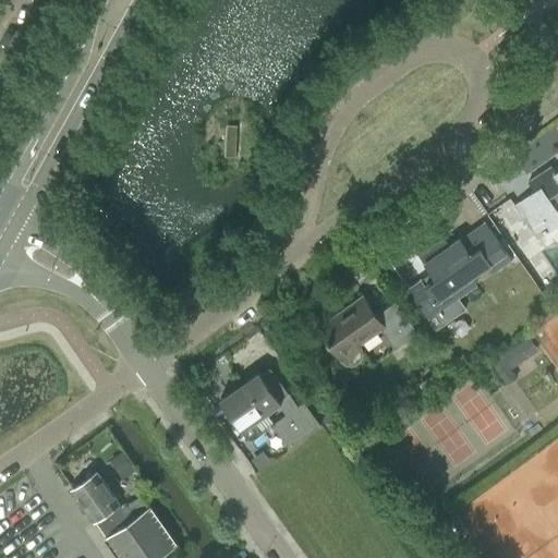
[(557,165),(552,169),(550,168),(528,183),(533,192),(513,206),(536,239),(557,223),(557,165)]
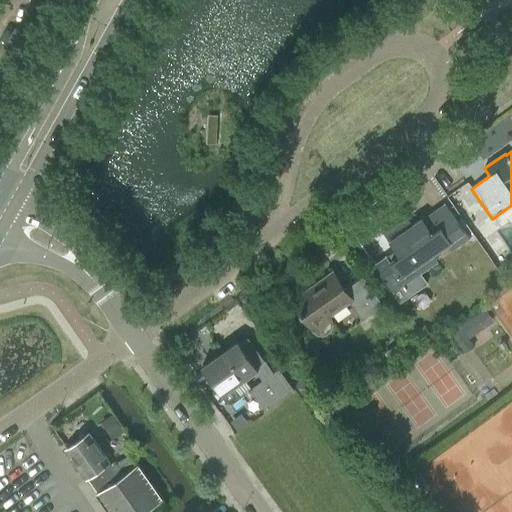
[(385,257),(373,265),(390,290),(397,286),(405,298),(428,283),(416,266),(463,233),(444,205),(404,232),(398,223),(383,234),(398,256),(389,262),(385,257)]
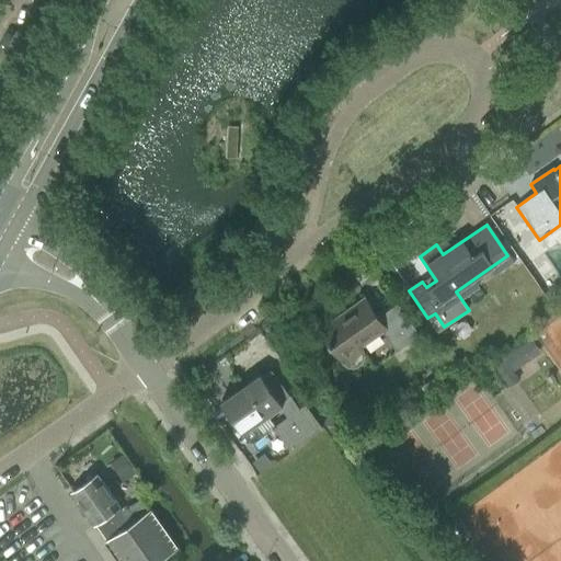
[(419,334),(397,304),(378,317),(365,300),(321,332),(342,362),(347,366),(356,366),(363,362),(365,354),(361,348),(358,345),(384,327),(399,348),(419,334)]
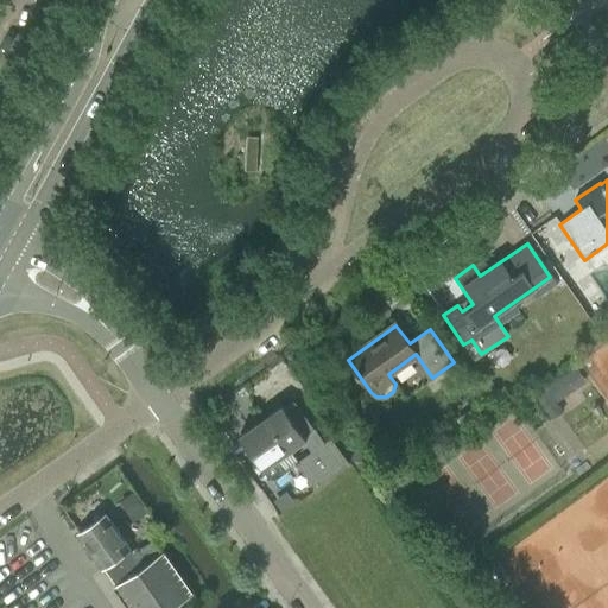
[(321,447),(320,444),(310,431),(315,429),(295,400),(285,407),(283,405),(266,417),(290,449),(304,439),(311,450),(312,453),(320,447),(321,447)]
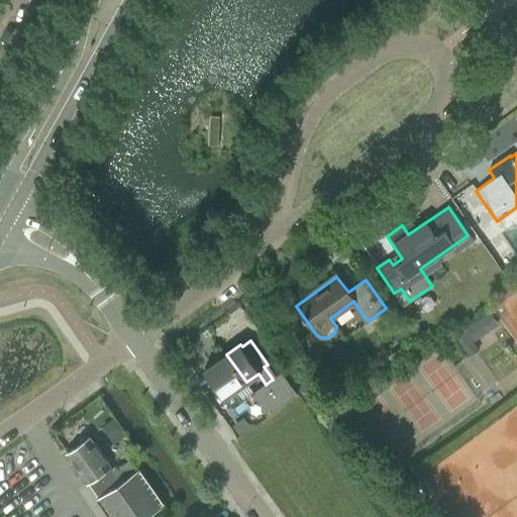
[(240,398),(234,390),(246,382),(226,354),(211,365),(213,367),(204,373),(223,398),(228,406),(240,398)]
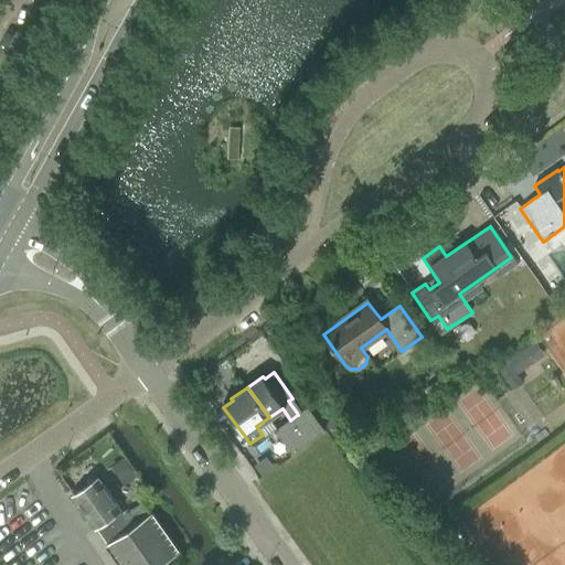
[(297,415),(311,435),(313,438),(324,430),(307,406),(297,413),(298,415),(297,415)]
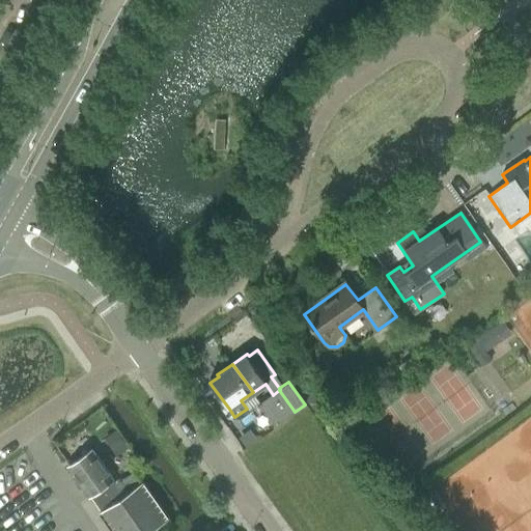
[(258,403),(275,426),(295,412),(292,409),(279,390),(273,395),(272,393),(258,403)]
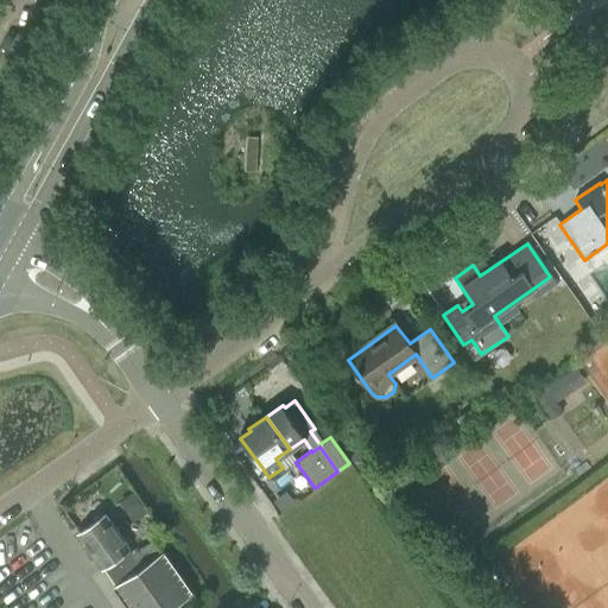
[(133,492),(119,501),(133,521),(147,512),(133,492)]
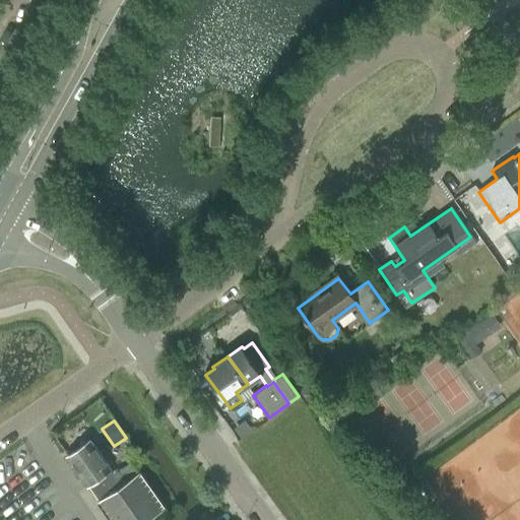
[(87,485),(111,469),(89,439),(66,456),(87,485)]
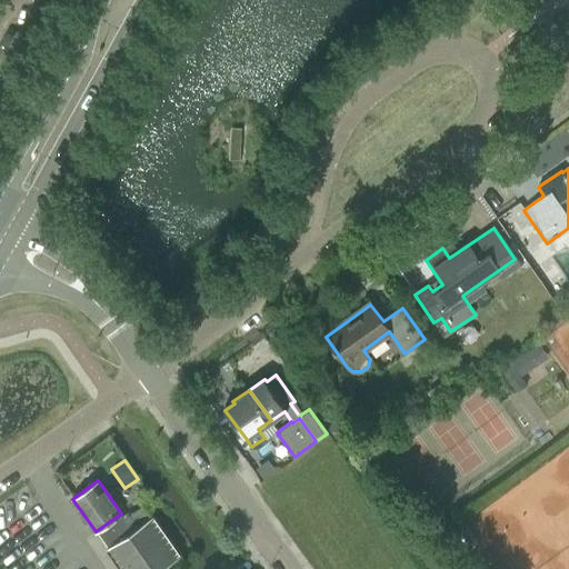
[(121,513),(96,531),(107,548),(120,568),(158,568),(180,553),(145,503),(125,518),(121,513)]
